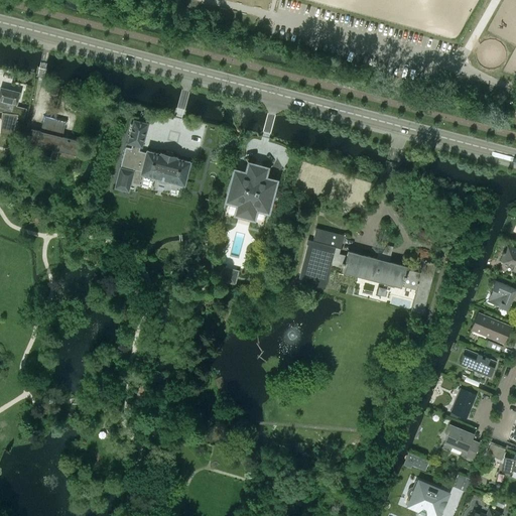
[(14,107),(15,104),(17,104),(20,92),(0,88),(0,89),(0,111),(1,112),(2,126),(0,125),(0,140),(0,139),(0,147),(9,149),(15,124),(22,126),(27,108),(26,108),(26,110),(14,107)]
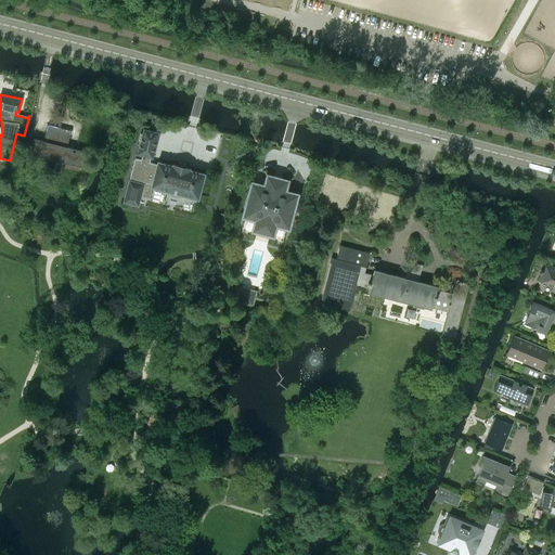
[(65,147),(68,131),(51,127),(47,142),(65,147)]
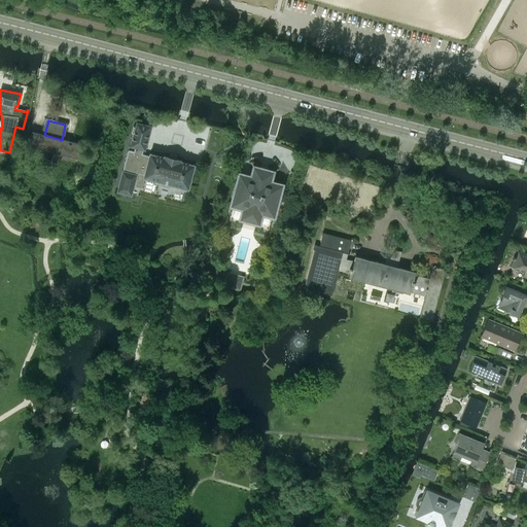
[(176,160),(169,157),(164,155),(164,156),(149,153),(149,155),(142,153),(143,150),(145,150),(151,127),(136,123),(130,146),(135,148),(134,151),(128,150),(123,171),(116,191),(132,196),(137,174),(136,174),(136,173),(144,175),(143,177),(161,182),(160,183),(171,186),(172,184),(188,189),(189,185),(190,186),(192,180),(190,179),(195,165),(180,162),(181,161),(176,160)]
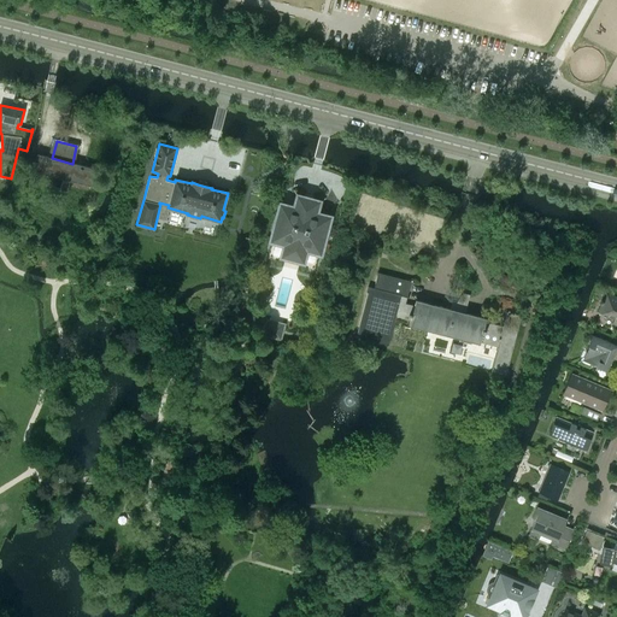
[(93,187),(97,170),(72,164),(52,158),(37,154),(33,171),(42,174),(43,172),(92,184),(92,187),(93,187)]
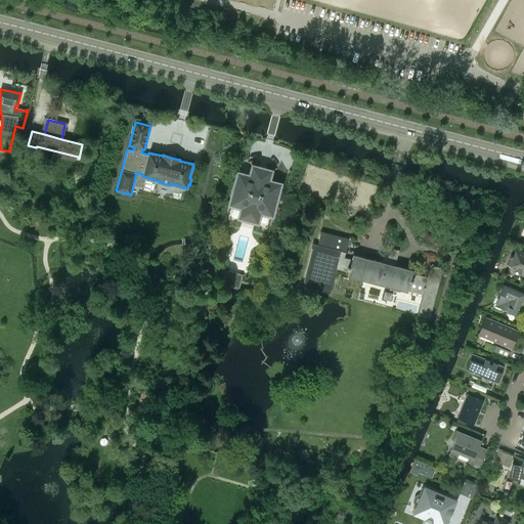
[(271,214),(278,185),(267,181),(268,178),(252,173),(251,177),(239,174),(232,204),(244,207),(242,217),(257,221),(259,211),(271,214)]
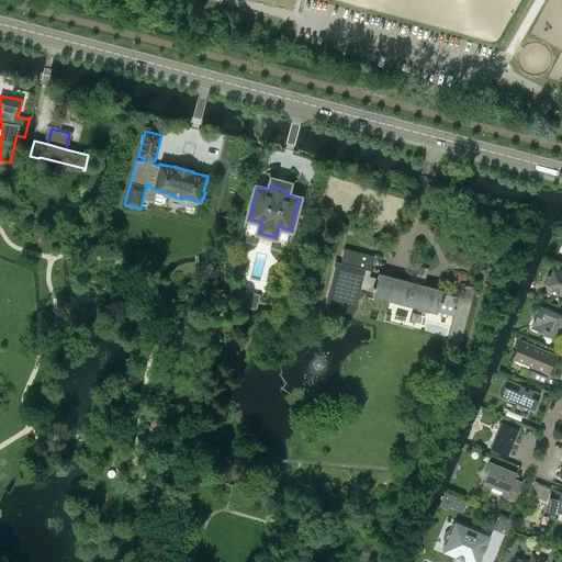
[(441,291),(423,285),(424,281),(416,280),(414,283),(380,274),(378,283),(368,280),(374,256),(345,248),(340,263),(335,261),(324,307),(353,315),(360,289),(374,292),(374,295),(436,312),(435,314),(452,318),(447,339),(460,343),(464,326),(465,327),(469,313),(468,312),(474,288),(461,283),(458,298),(441,293),(441,291)]
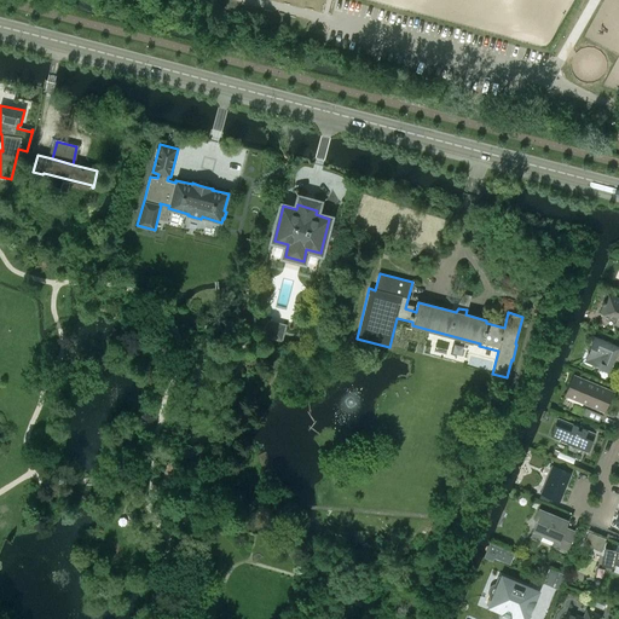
[(618,298),(608,293),(605,301),(603,301),(602,304),(603,305),(600,312),(617,319),(614,325),(618,327),(618,298)]
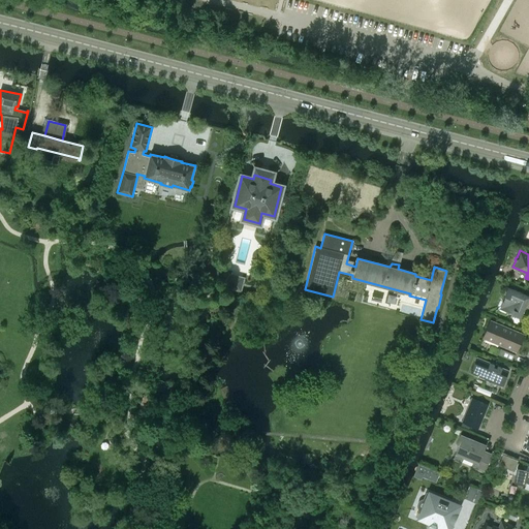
[(245,277),(228,273),(224,287),(241,292),(245,277)]
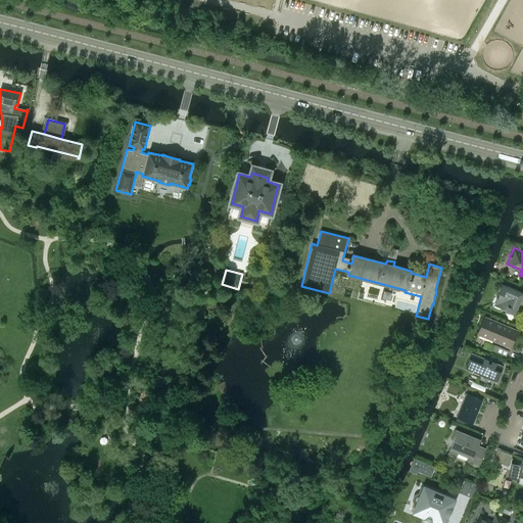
[(500,293),(496,301),(498,306),(506,310),(506,311),(515,315),(516,312),(517,308),(519,304),(522,305),(522,295),(522,296),(522,293),(522,292),(502,284),(497,293),(500,293)]
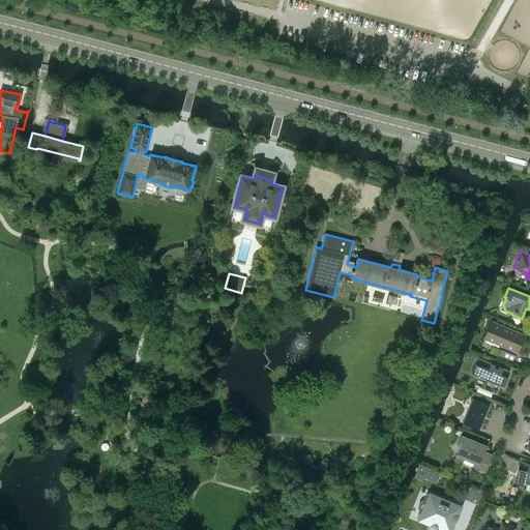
[(482,339),(517,353),(518,353),(525,334),(491,320),(482,339)]
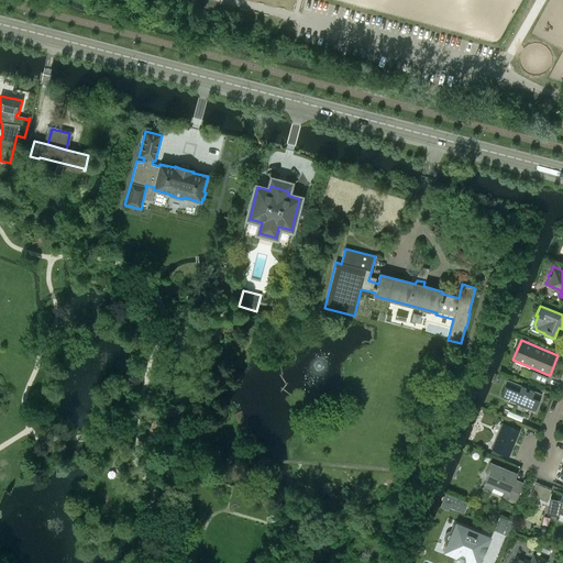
[(532,371),(530,377),(544,384),(548,377),(532,371)]
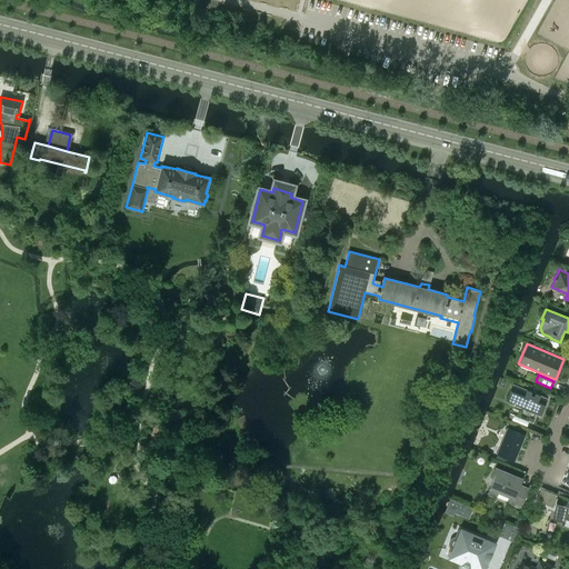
[(547,398),(513,383),(506,400),(540,415),(547,398)]
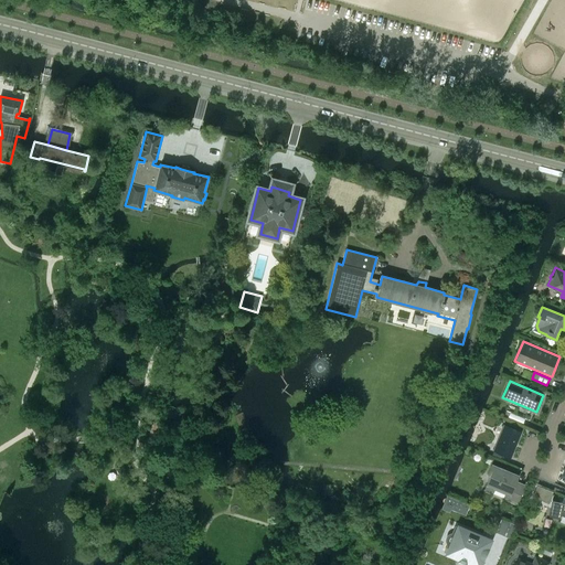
[(510,457),(521,432),(504,425),(493,450),(510,457)]
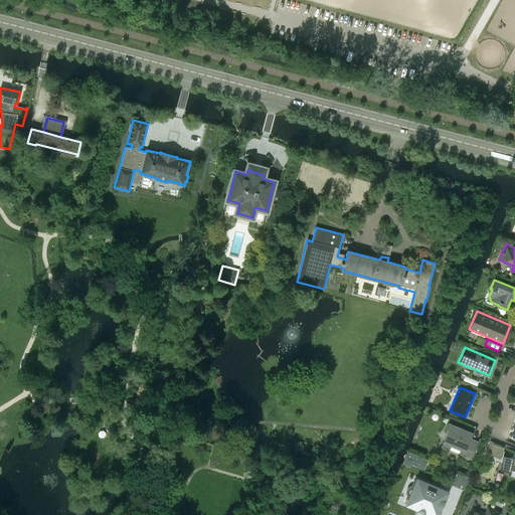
[(479,443),(471,439),(473,434),(449,422),(442,440),(444,441),(441,446),(450,450),(452,445),(461,449),(459,454),(472,459),(479,443)]
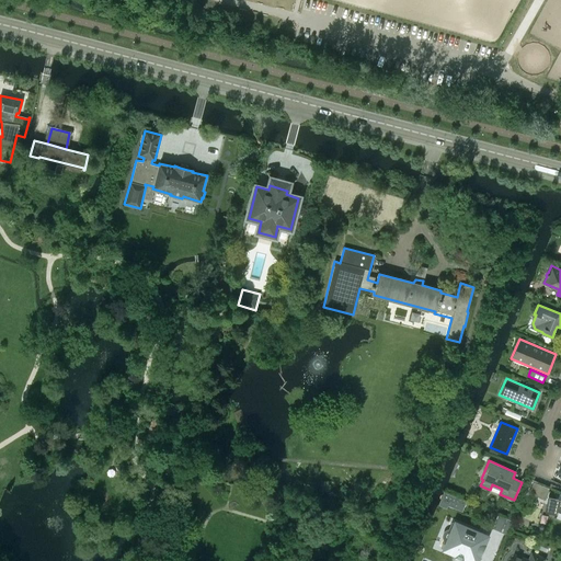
[(545,499),(549,489),(533,482),(528,492),(545,499)]
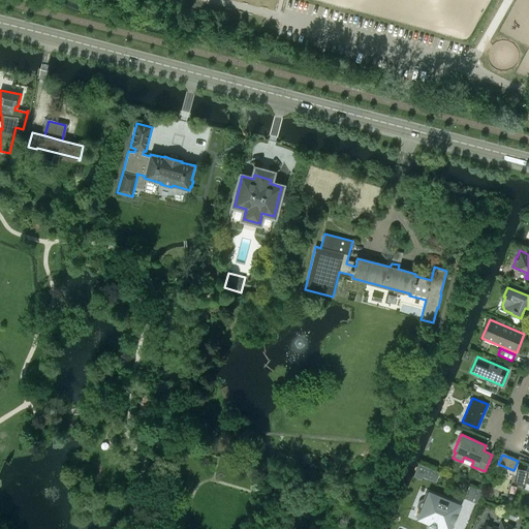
[(418,463),(414,474),(437,481),(440,470),(418,463)]
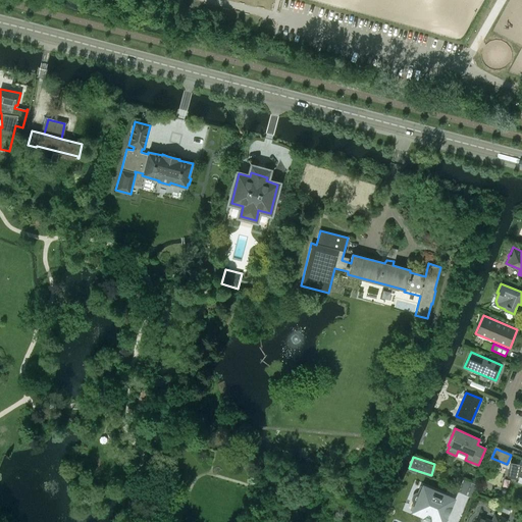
[(521,459),(519,463),(510,461),(507,476),(518,478),(519,475),(521,476),(521,459)]
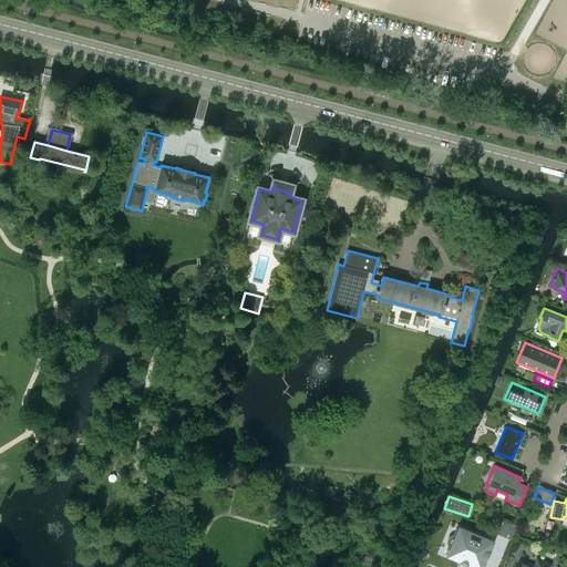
[(495,531),(511,538),(517,526),(502,517),(495,531)]
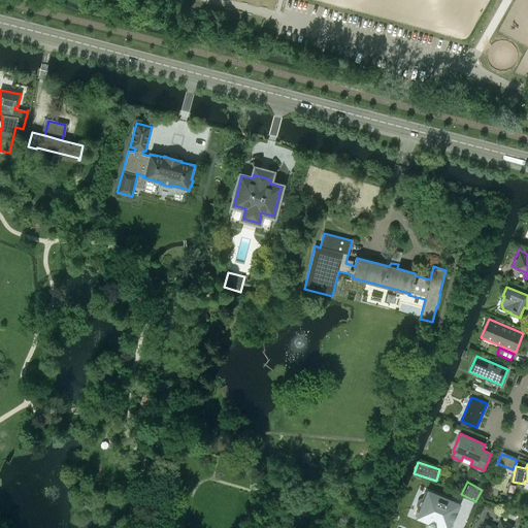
[(455,512),(458,505),(459,504),(458,504),(456,503),(455,503),(455,502),(454,502),(454,501),(452,501),(450,500),(450,501),(428,492),(425,499),(424,499),(424,498),(423,498),(422,498),(420,499),(419,499),(419,500),(418,500),(418,501),(418,502),(417,502),(417,503),(417,504),(417,505),(417,506),(418,507),(419,508),(420,509),(421,509),(417,517),(420,518),(421,519),(422,520),(423,521),(425,521),(426,521),(442,527),(449,527),(451,523),(455,512)]
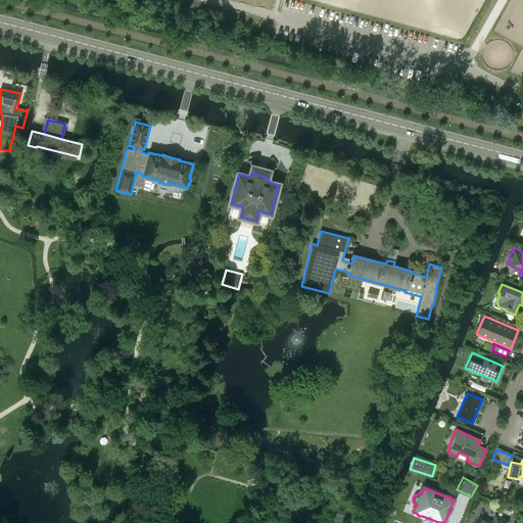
All buildings are outlined.
